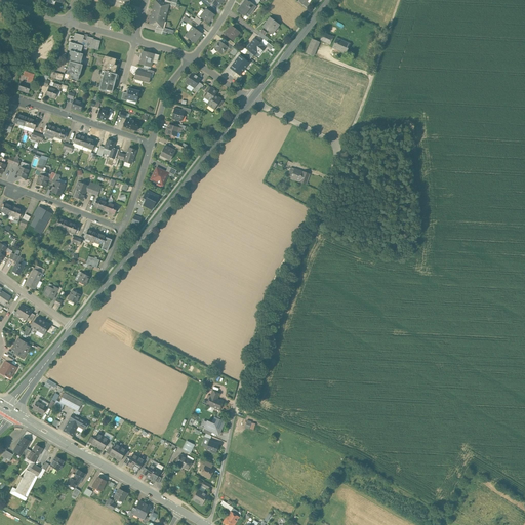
[(248,14),(251,11),(252,9),(253,10),(256,5),(250,1),(249,2),(247,0),(245,0),(241,6),(237,10),(244,15),(247,12),(248,14)]
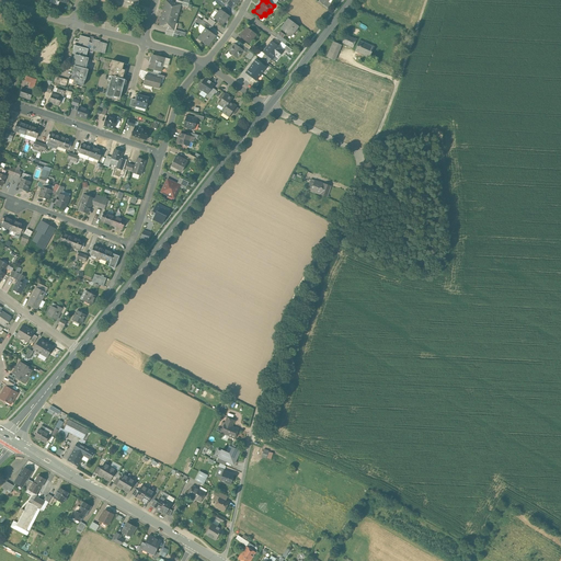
[(181,4),(175,3),(167,1),(163,10),(165,10),(164,14),(176,18),(178,18),(181,4)]
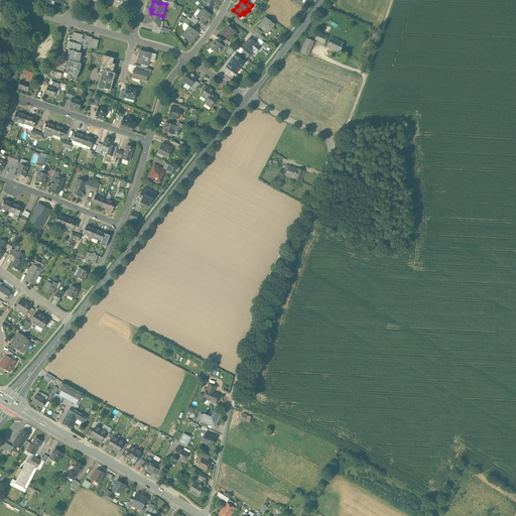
[(198,10),(196,12),(195,14),(197,16),(197,17),(205,23),(211,14),(203,8),(200,12),(198,10)]
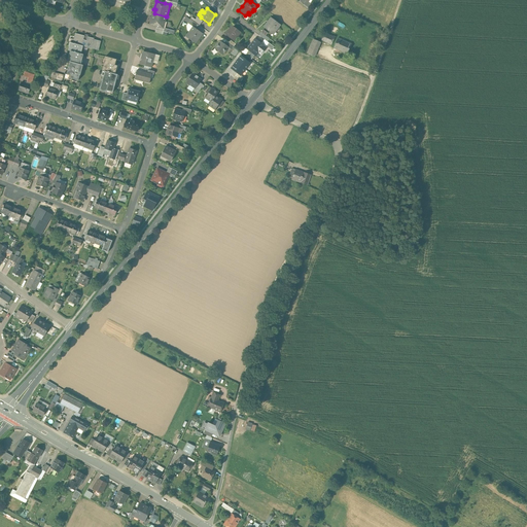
[(163,28),(164,27),(167,16),(154,13),(153,16),(152,16),(149,25),(163,28)]
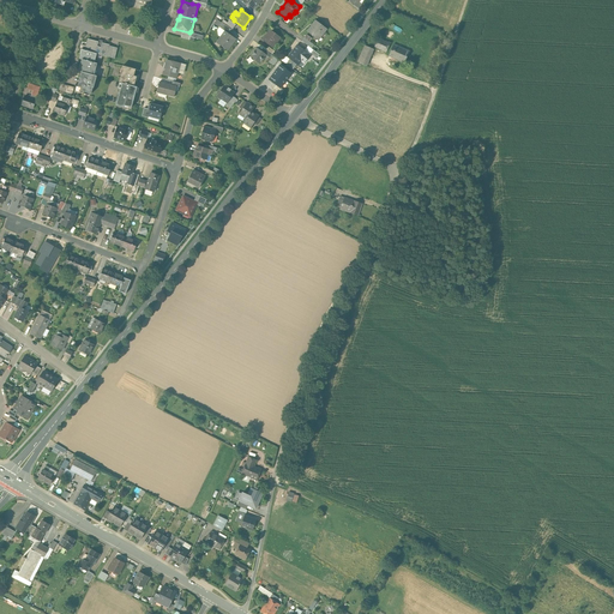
[(226,25),(230,29),(233,30),(236,24),(229,19),(226,25)]
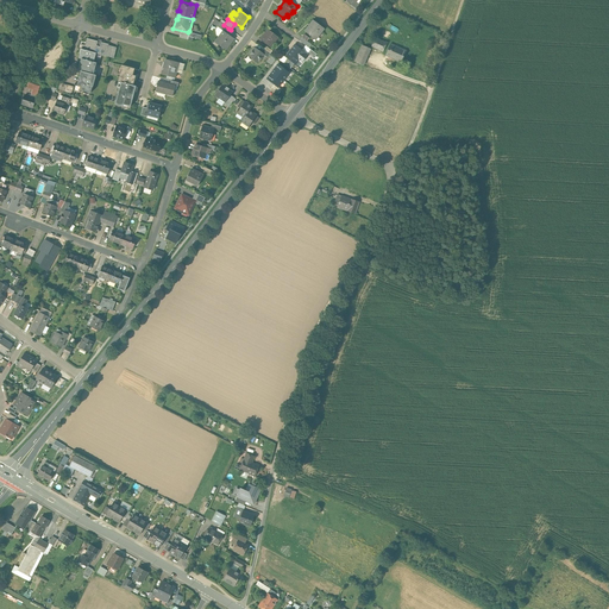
[(324,29),(324,27),(314,22),(309,26),(305,31),(314,38),(316,35),(318,36),(319,36),(324,29)]
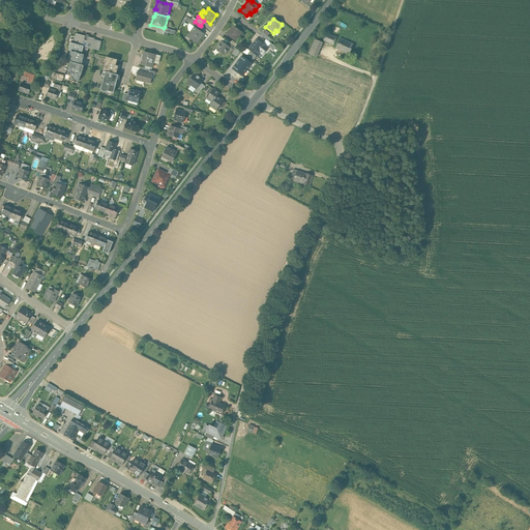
[(192,20),(192,21),(189,24),(194,27),(195,27),(197,28),(199,25),(192,20)]
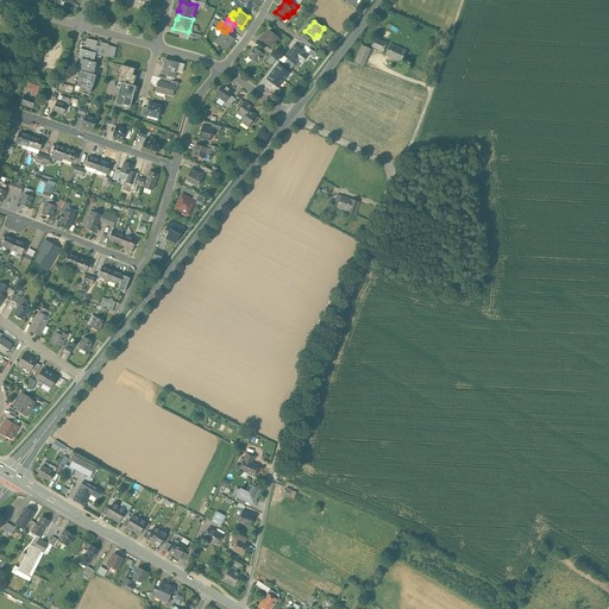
[(277,37),(268,30),(261,39),(270,46),(277,37)]
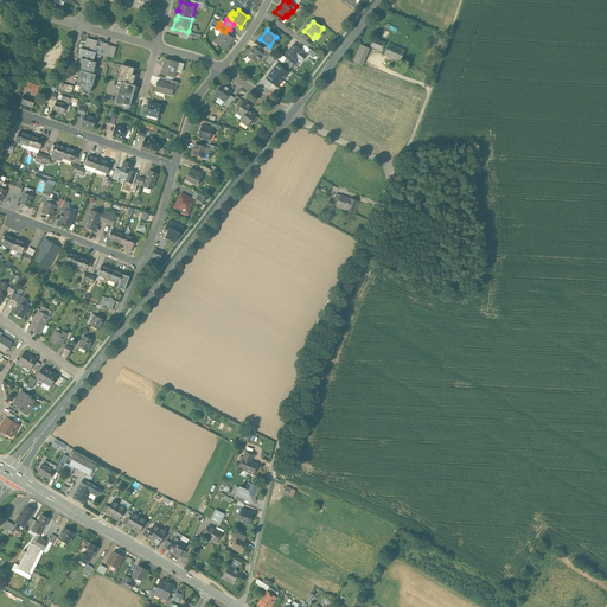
[(218,45),(221,48),(224,50),(234,38),(223,31),(216,40),(221,44),(218,45)]
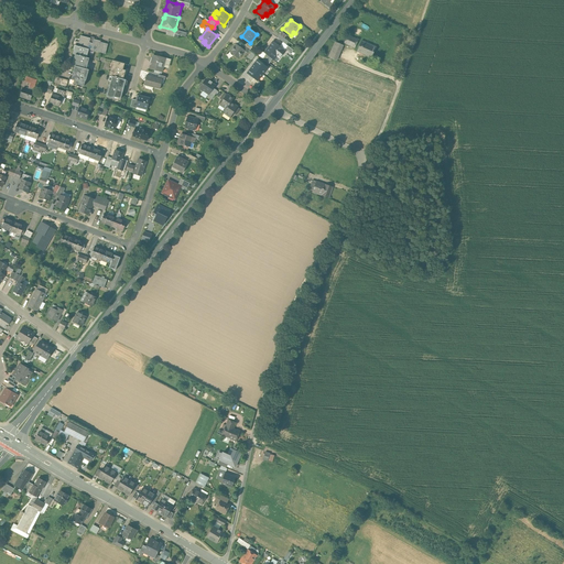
[(278,38),(284,43),(286,44),(289,41),(280,34),(278,38)]
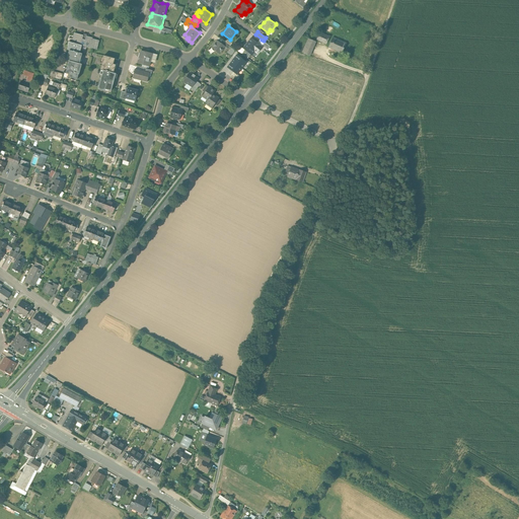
[(90,48),(90,47),(90,46),(92,38),(74,32),(71,43),(90,48)]
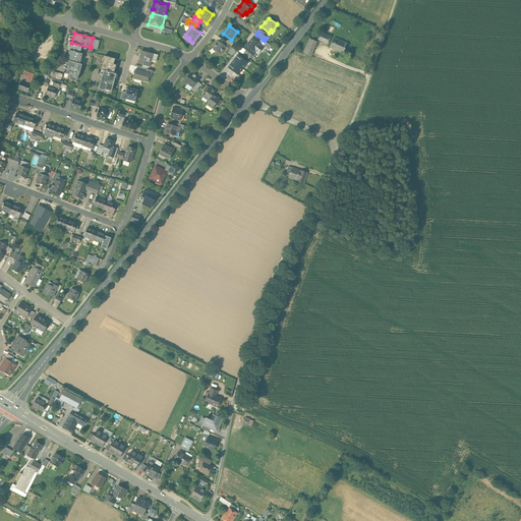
[(333,36),(323,33),(319,42),(330,46),(333,36)]
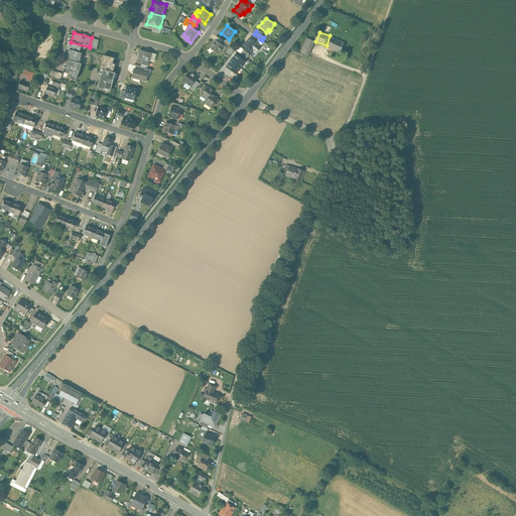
[(342,52),(346,42),(332,35),(328,46),(342,52)]
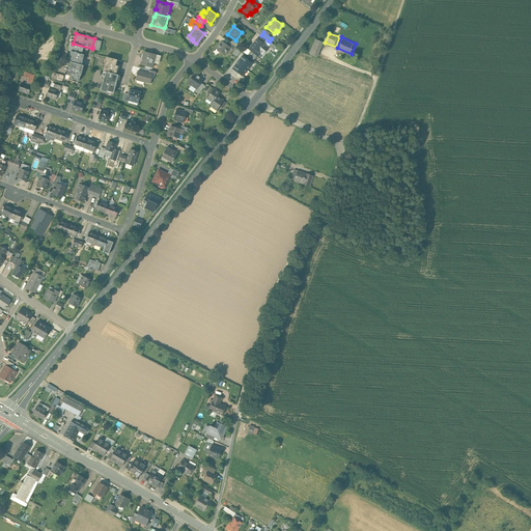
[(309,52),(319,56),(325,43),(315,38),(309,52)]
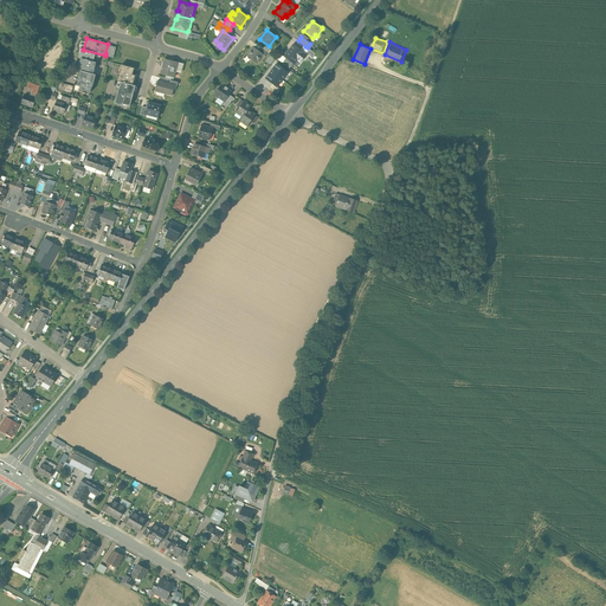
[(294,45),(292,46),(284,57),(294,64),(300,57),(303,59),(305,55),(294,45)]
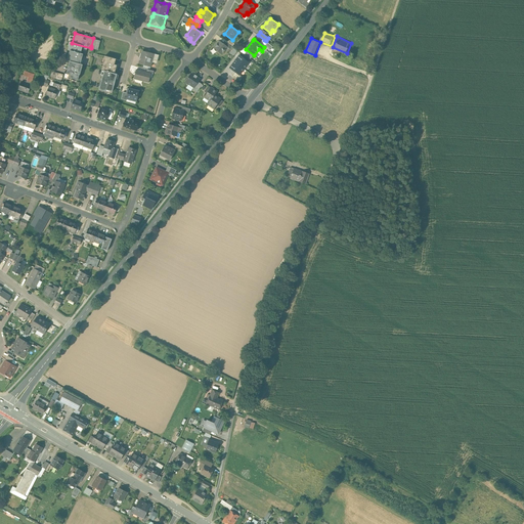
[(216,50),(216,51),(217,52),(219,52),(221,54),(226,47),(219,41),(214,48),(216,50)]
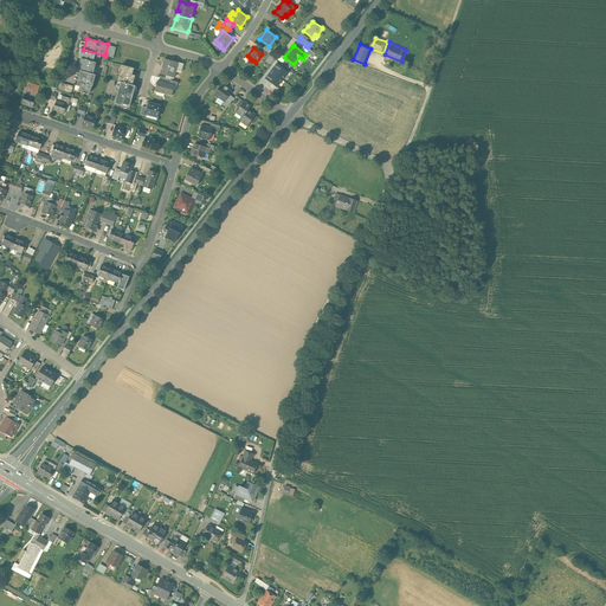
[(96,53),(94,52),(81,49),(78,58),(94,63),(96,53)]
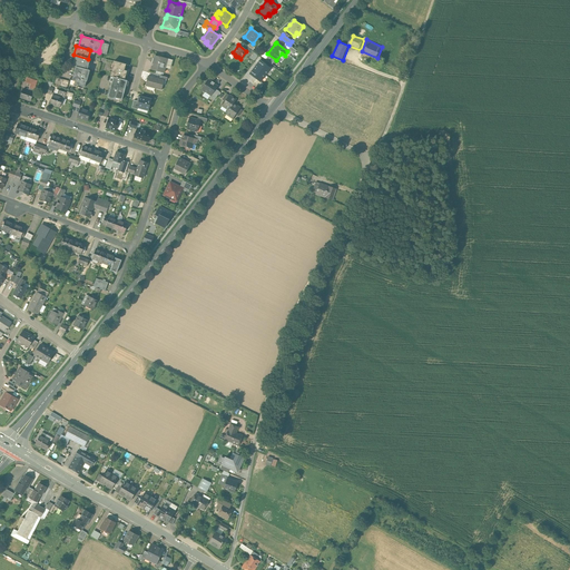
[(74,66),(87,70),(90,59),(76,56),(74,66)]
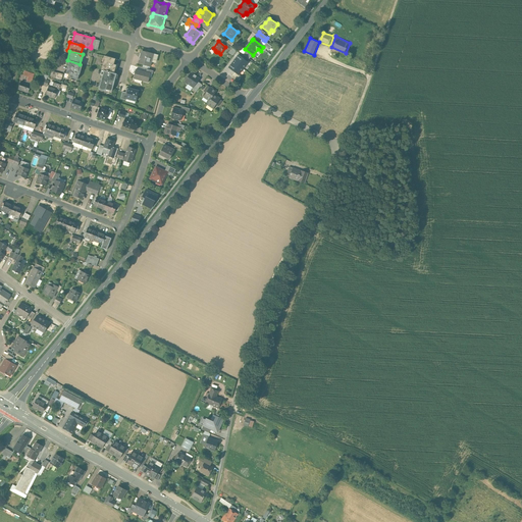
[(150,66),(152,61),(154,54),(142,51),(138,63),(150,66)]
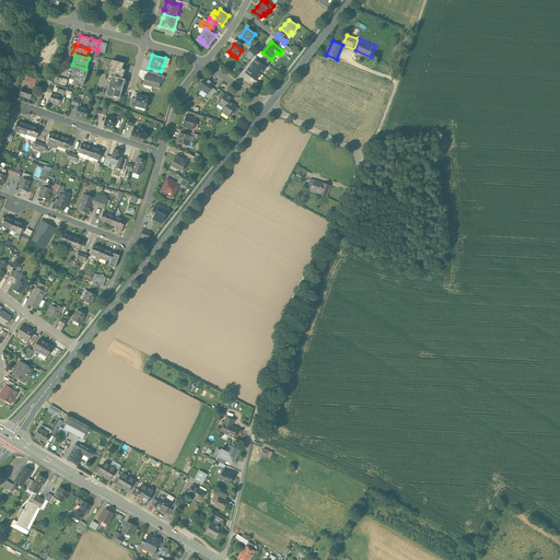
[(255,59),(245,72),(252,78),(248,82),(254,86),(258,82),(256,81),(267,67),(255,59)]
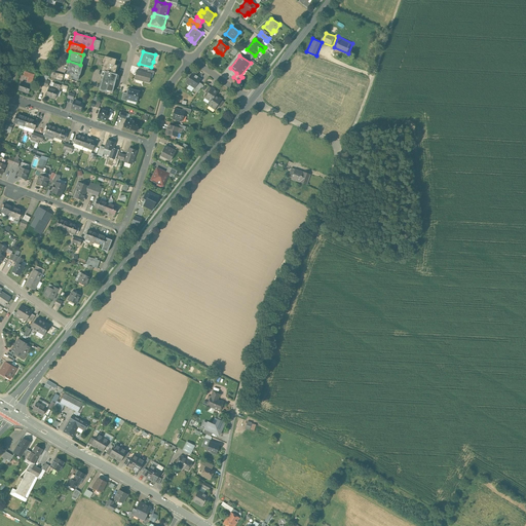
[(102,71),(109,72),(115,74),(117,66),(115,65),(116,60),(105,57),(104,59),(105,60),(102,71)]
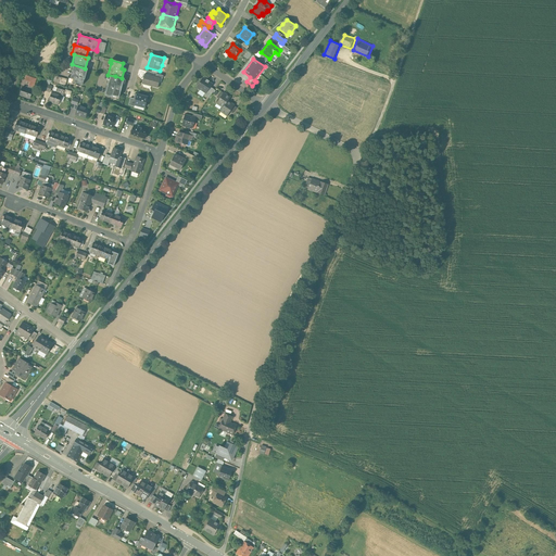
[(88,70),(84,68),(74,65),(73,71),(73,72),(73,74),(72,76),(72,75),(71,78),(73,79),(72,83),(83,85),(85,79),(88,70)]
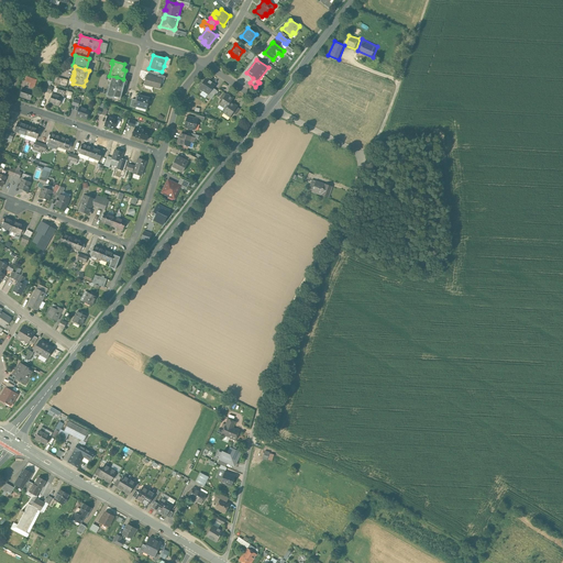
[(146,75),(146,76),(144,85),(159,89),(163,79),(146,75)]
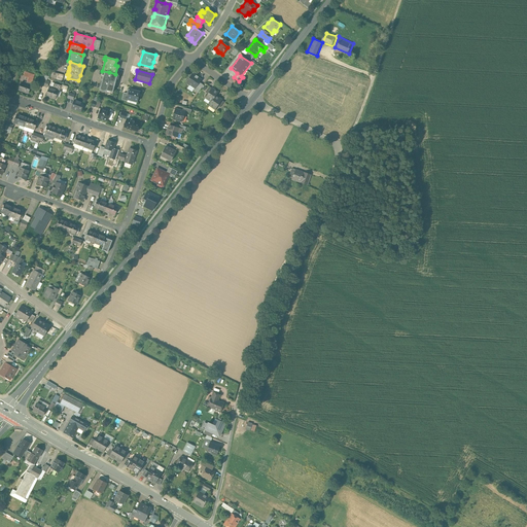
[(29,93),(32,83),(35,75),(25,71),(24,76),(28,78),(26,83),(26,84),(22,82),(19,90),(29,93)]
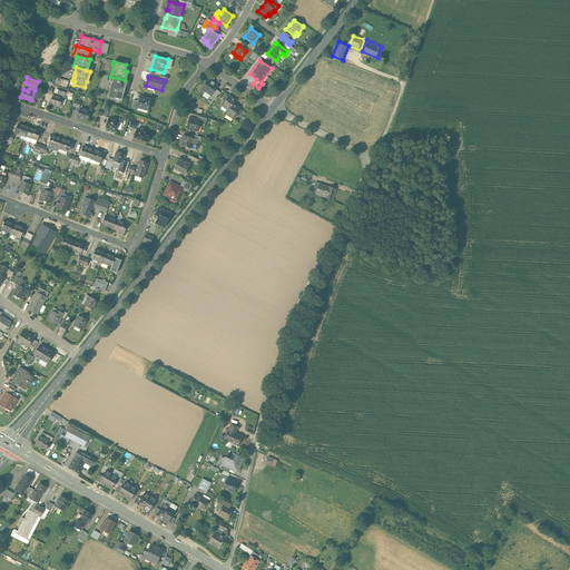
[(69,81),(61,78),(56,77),(55,84),(67,88),(69,81)]
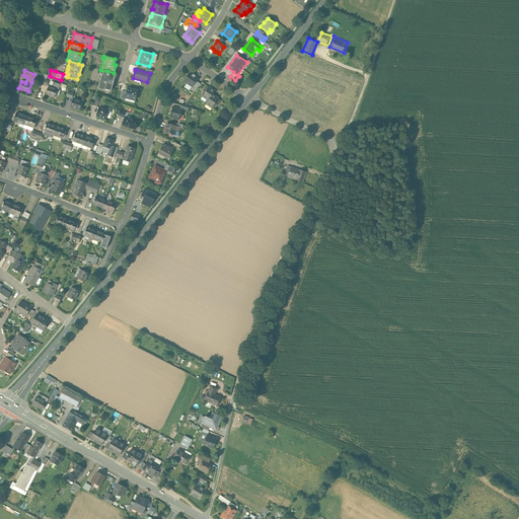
[(112,91),(112,89),(116,74),(103,70),(98,89),(104,91),(105,89),(112,91)]
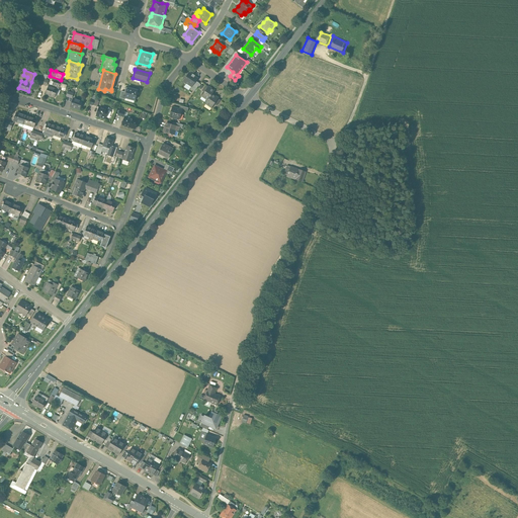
[(197,79),(189,73),(183,82),(186,84),(186,83),(187,84),(192,86),(197,79)]
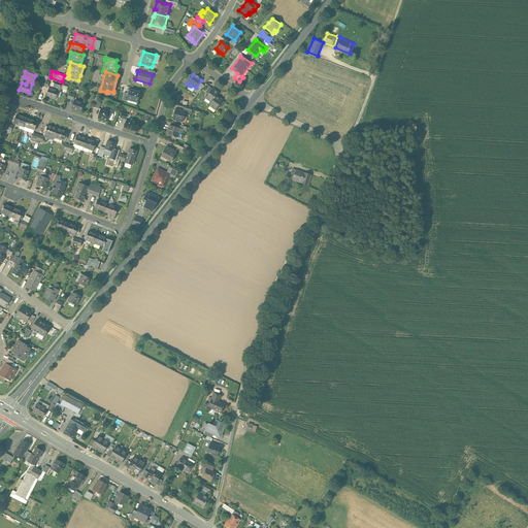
[(211,101),(217,95),(220,91),(213,87),(209,93),(206,98),(211,101)]
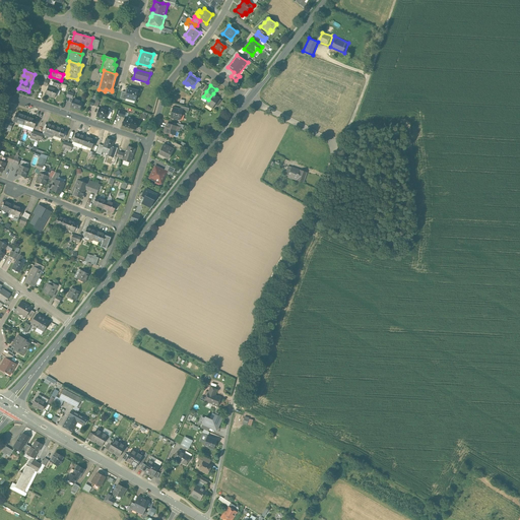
[(58,89),(49,86),(46,94),(55,98),(58,89)]
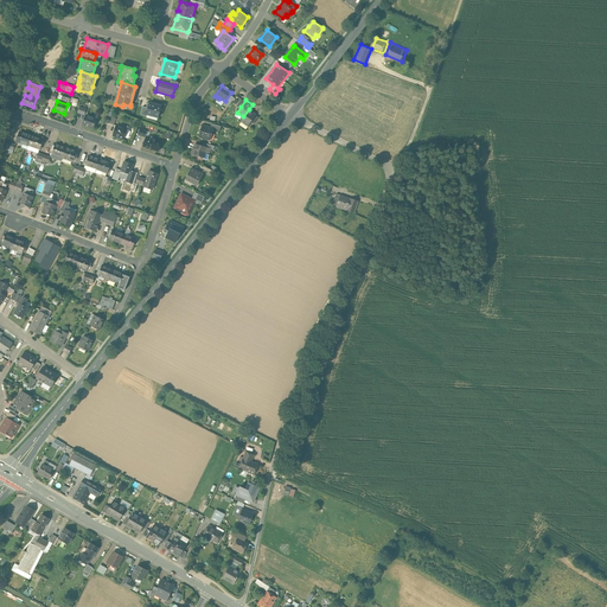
[(158,117),(159,116),(161,107),(149,103),(146,114),(152,116),(152,115),(158,116),(158,117)]
